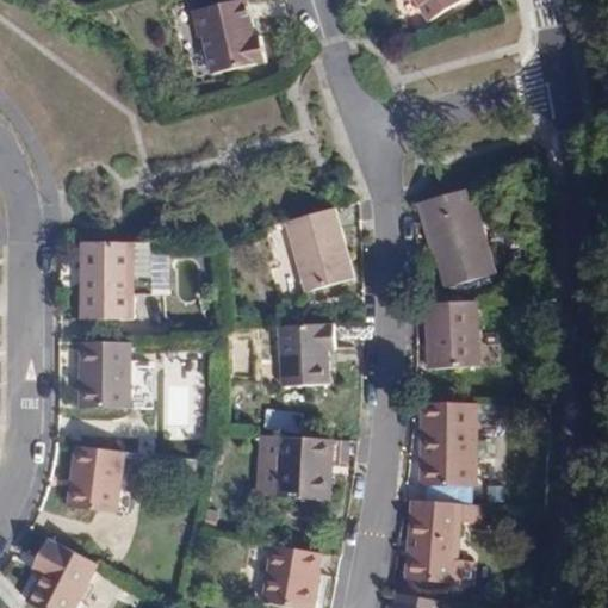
[(253,37),(244,0),(192,10),(198,38),(204,38),(211,73),(265,62),(259,36),(253,37)]
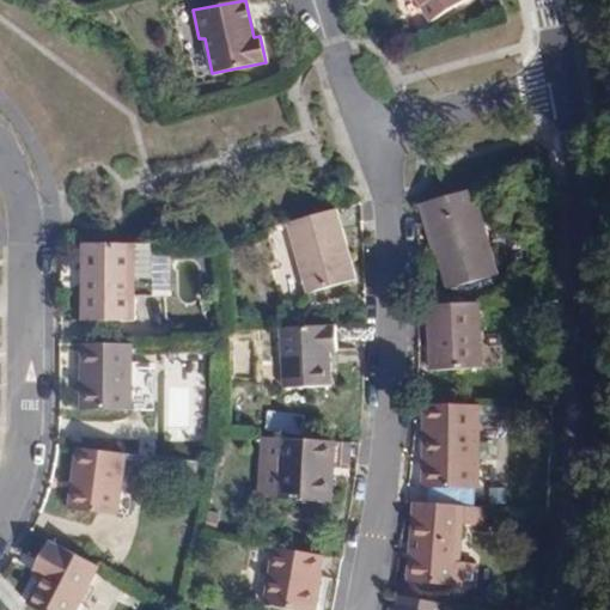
[(496,272),(473,187),(424,202),(438,254),(447,286),(496,272)]
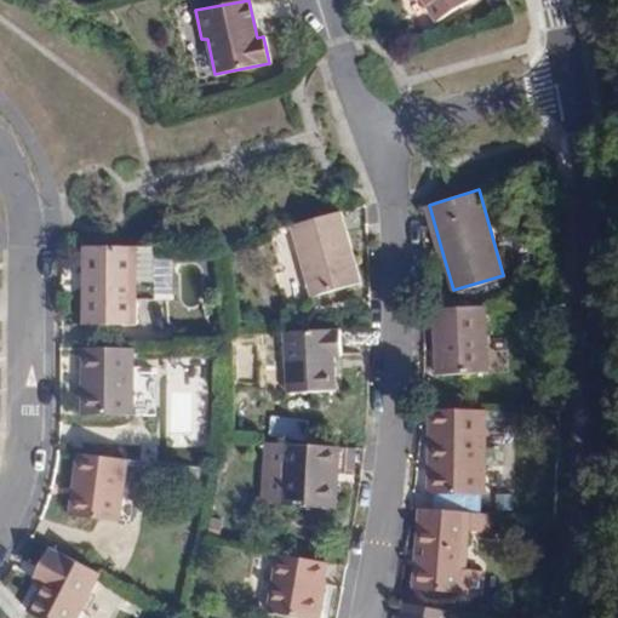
[(444,257),(429,205),(419,207),(425,222),(436,258),(444,257)]
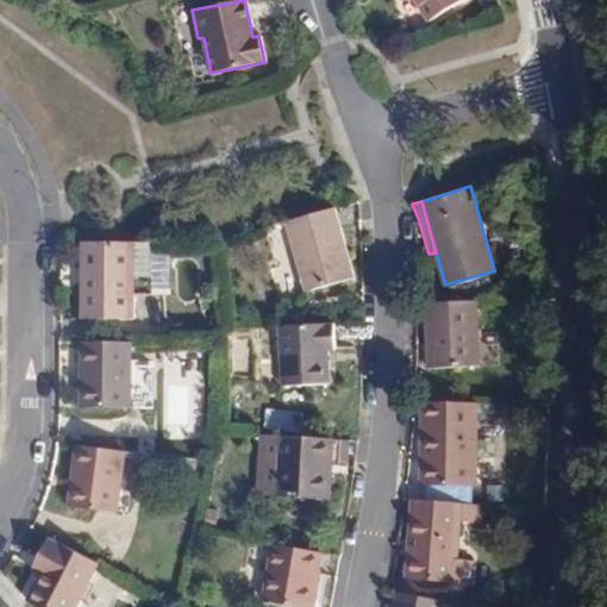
[(352,277),(332,206),(283,220),(295,263),(307,261),(314,287),(352,277)]
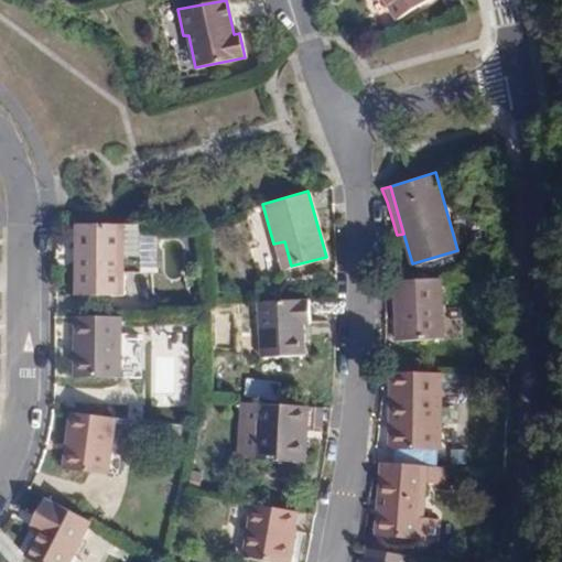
[(138,270),(139,223),(77,223),(76,293),(122,293),(122,270),(138,270)]
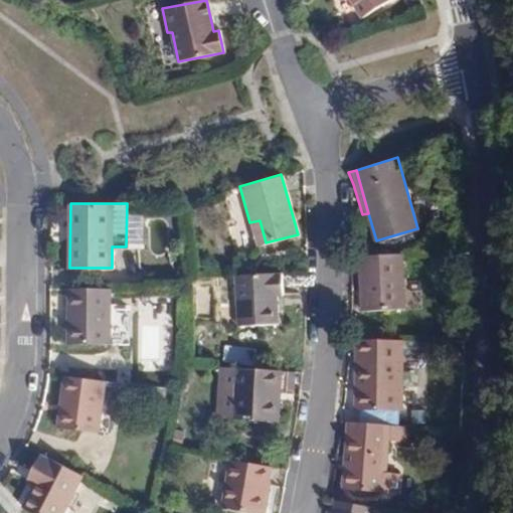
[(257,244),(266,242),(260,220),(249,222),(257,244)]
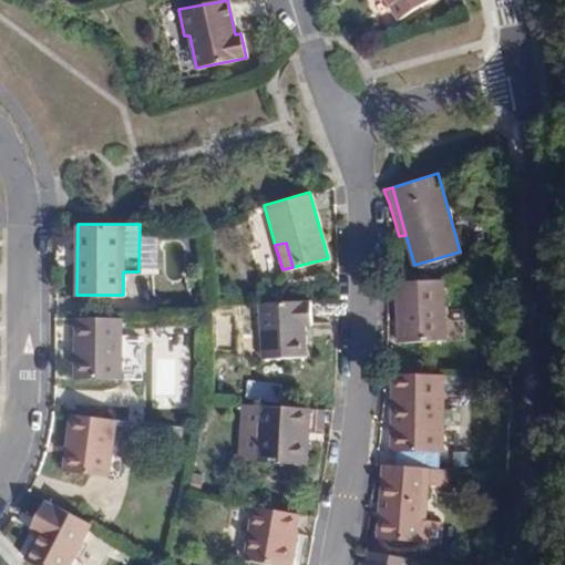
[(442,340),(440,280),(394,281),(396,340),(442,340)]
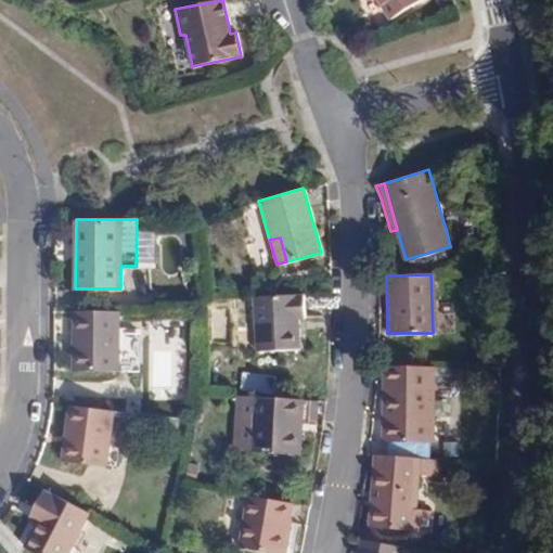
[(311,318),(311,293),(261,295),(265,348),(305,347),(304,318),(311,318)]
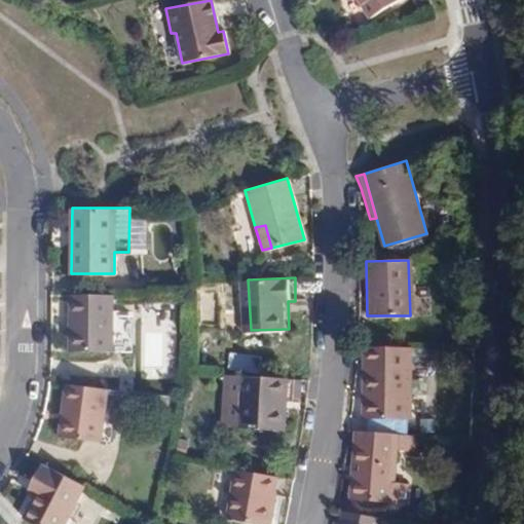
[(115,294),(73,294),(72,348),(113,349),(115,294)]
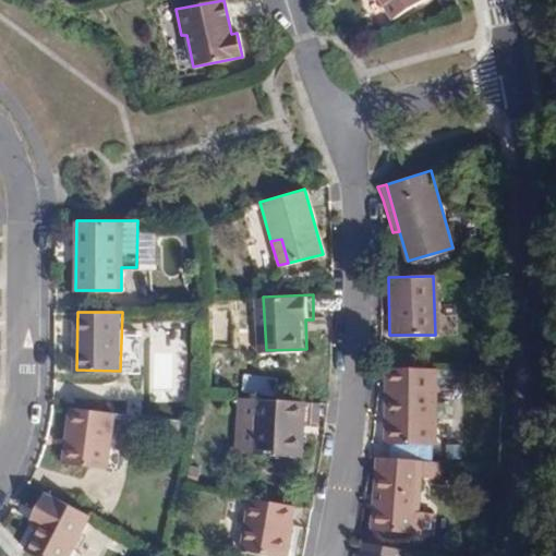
[(436,444),(438,369),(388,367),(386,443),(390,443),(431,444),(436,444)]
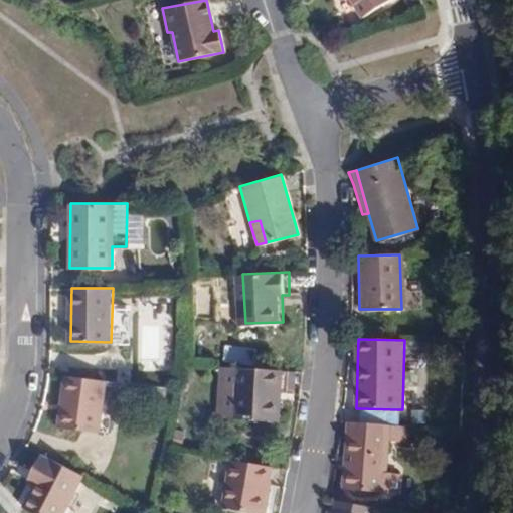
[(280,385),(281,368),(235,366),(233,414),(273,416),(274,384),(280,385)]
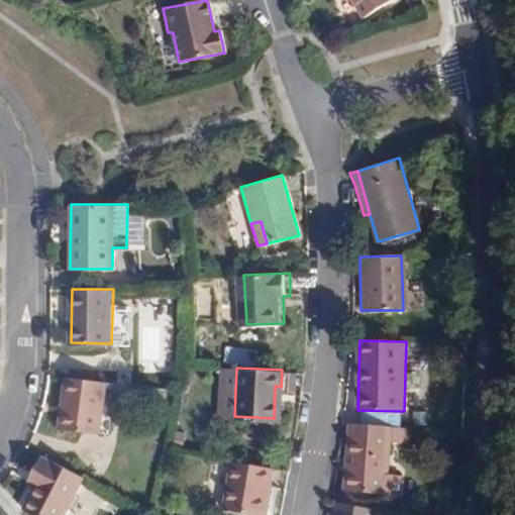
[(107,383),(66,377),(62,403),(69,405),(66,431),(99,435),(107,383)]
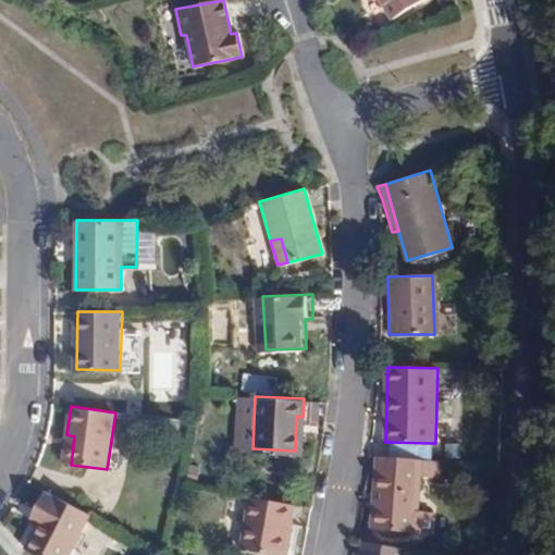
[(74,436),(66,434),(62,463),(71,465),(74,436)]
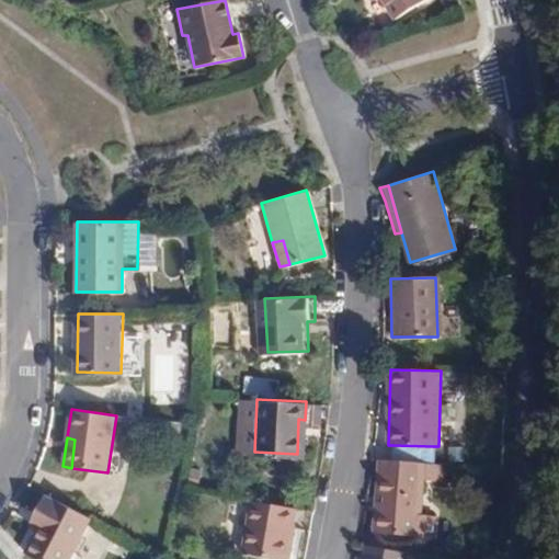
[(433,456),(433,446),(392,445),(392,455),(433,456)]
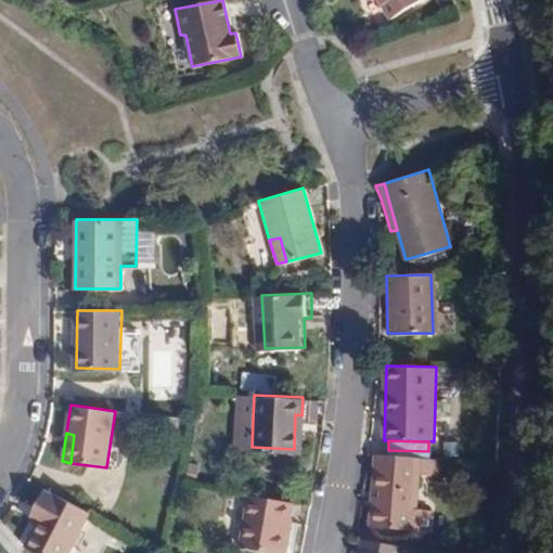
[(433,475),(434,460),(376,454),(373,500),(378,500),(377,526),(412,529),(413,509),(416,474),(433,475)]
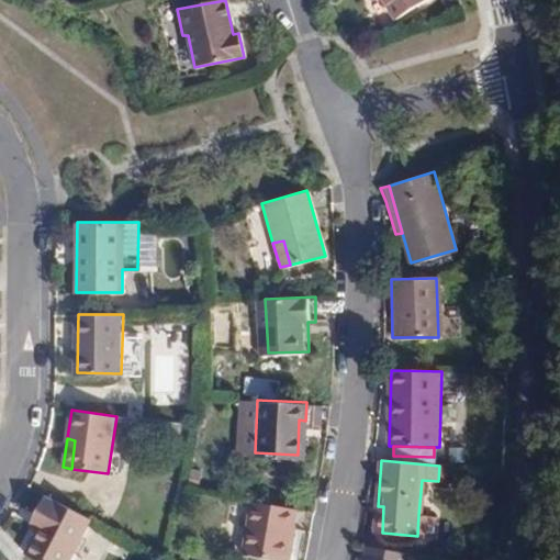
[(75,553),(92,518),(47,494),(37,511),(46,516),(40,527),(26,553),(38,559),(82,559),(84,559),(75,553)]
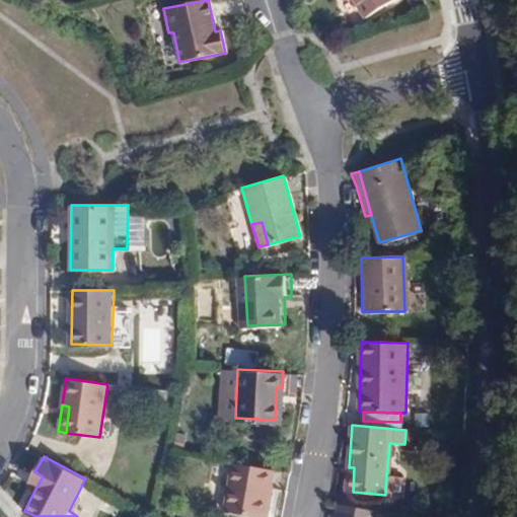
[(251,516),(266,516),(275,471),(233,464),(224,512),(251,516)]
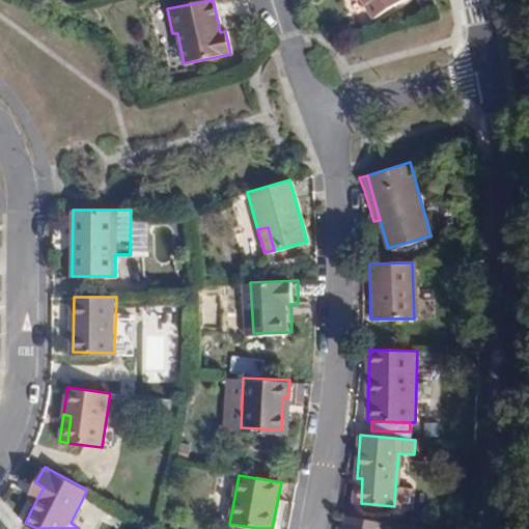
[(44,488),(35,482),(29,493),(37,498),(44,488)]
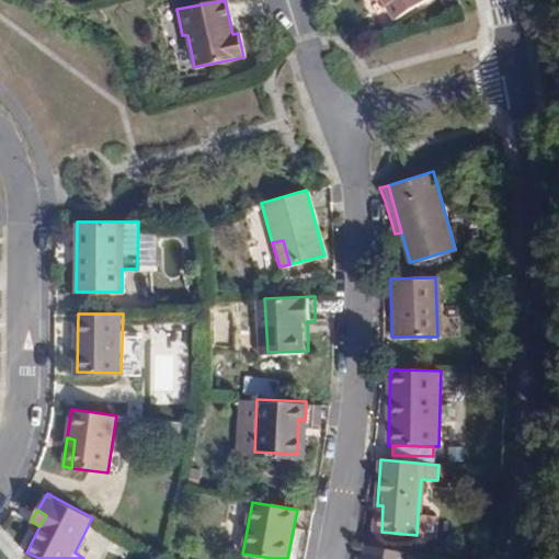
[(435,516),(418,514),(417,535),(434,536),(435,516)]
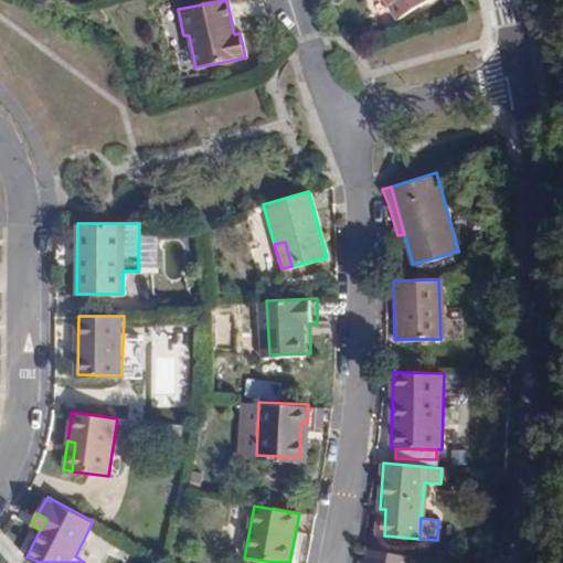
[(407,562),(409,555),(365,546),(363,562),(371,562),(407,562)]
